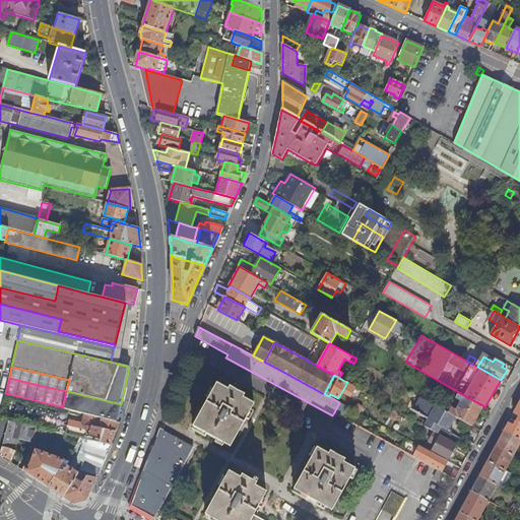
[(229,390),(217,384),(193,427),(231,447),(244,423),(254,404),(243,398),(245,395),(236,390),(230,387),(229,390)]
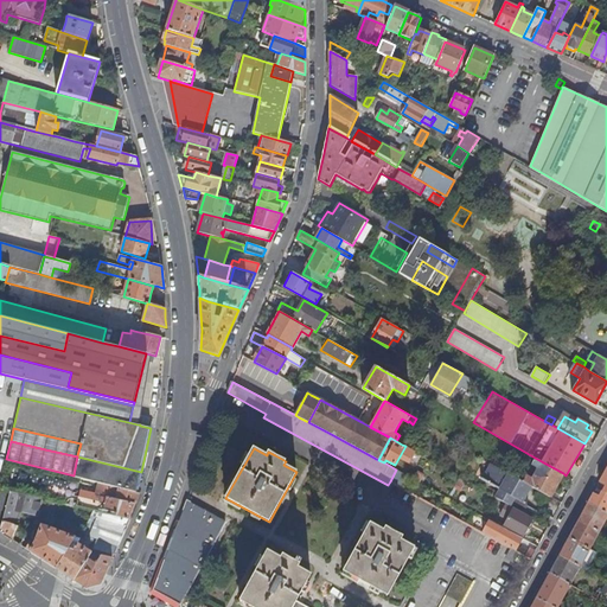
[(77,457),(74,475),(74,477),(98,483),(136,493),(141,472),(77,457)]
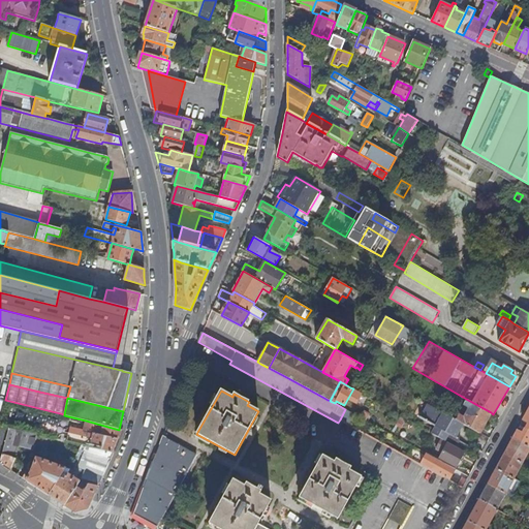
[(491,412),(466,399),(456,418),(462,423),(479,432),(491,412)]
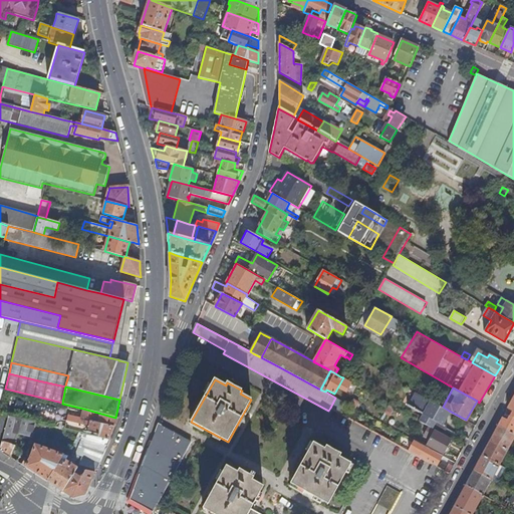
[(443,407),(417,392),(412,402),(444,420),(449,411),(443,407)]
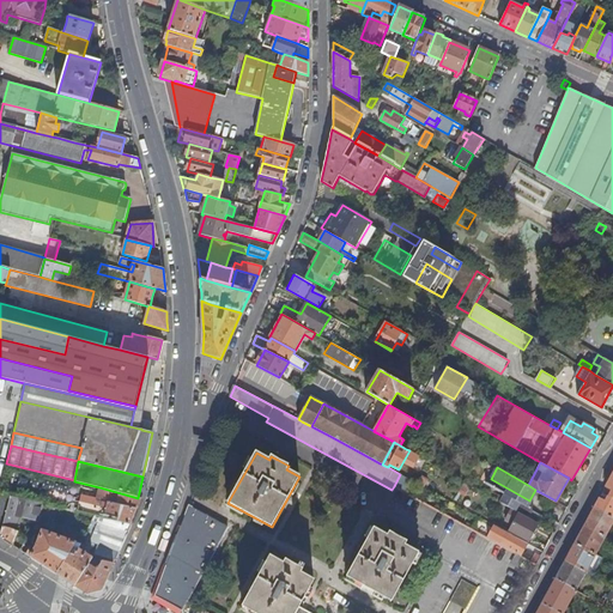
[(411,480),(416,483),(419,475),(411,471),(407,478),(411,480)]
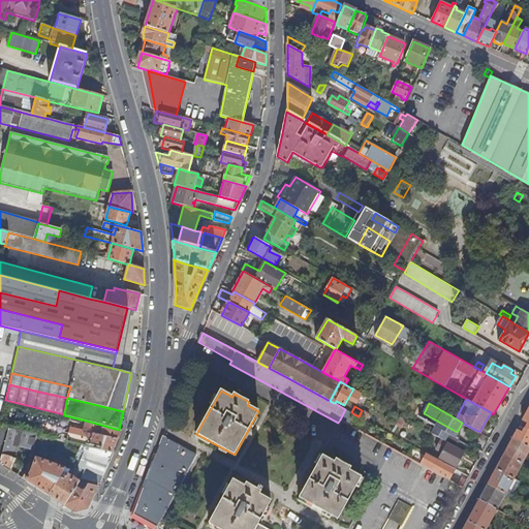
[(340,419),(349,424),(354,414),(351,412),(345,409),(340,419)]
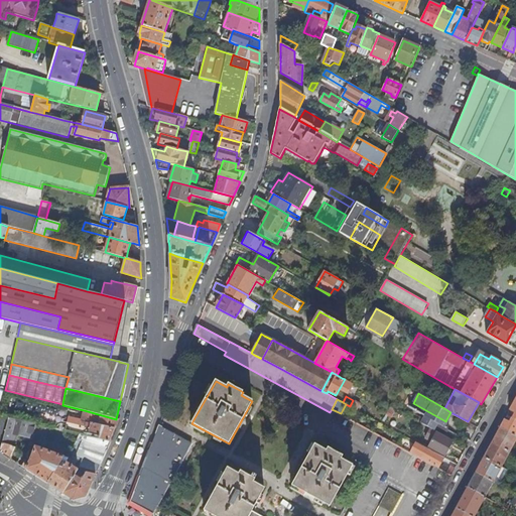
[(444,424),(445,421),(413,403),(411,406),(409,405),(409,406),(425,415),(421,422),(433,429),(437,422),(446,427),(447,426),(444,424)]
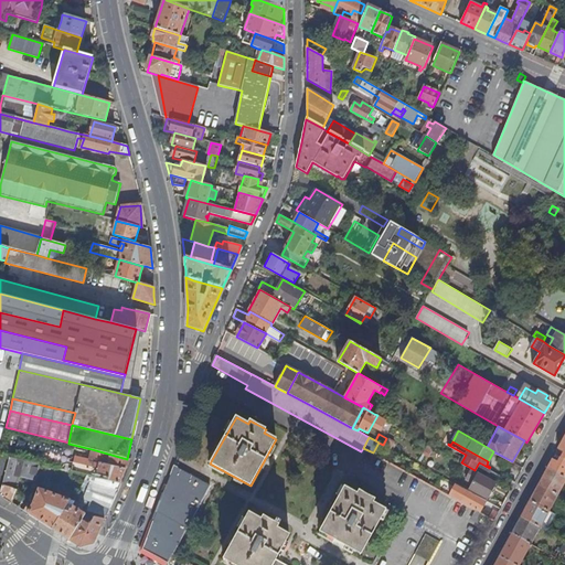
[(125,472),(129,459),(127,459),(92,449),(89,460),(99,464),(96,473),(94,473),(93,476),(120,483),(125,472)]
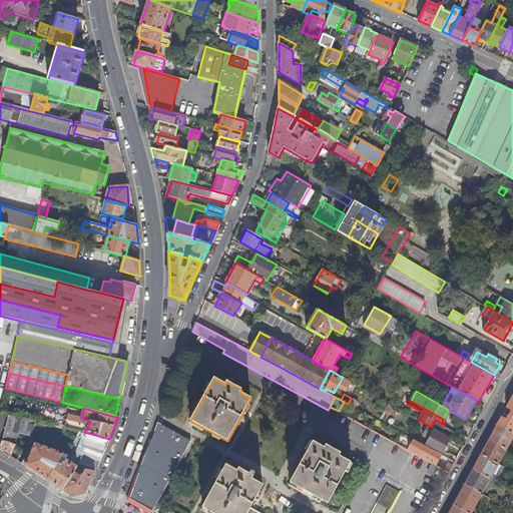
[(0,449),(10,456),(15,445),(12,443),(16,432),(45,439),(48,424),(0,412),(0,449)]
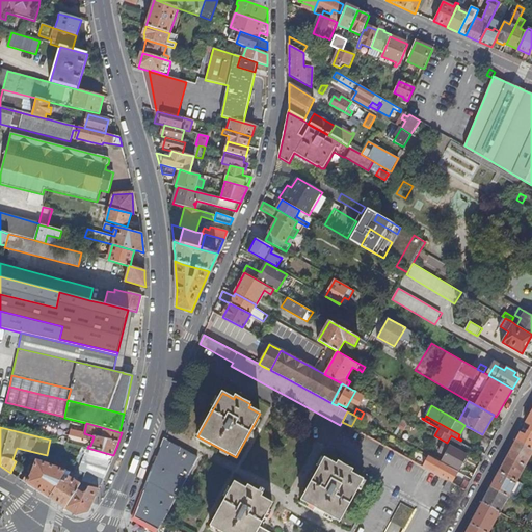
[(531,447),(531,432),(528,430),(526,435),(520,432),(515,441),(531,449),(531,447)]
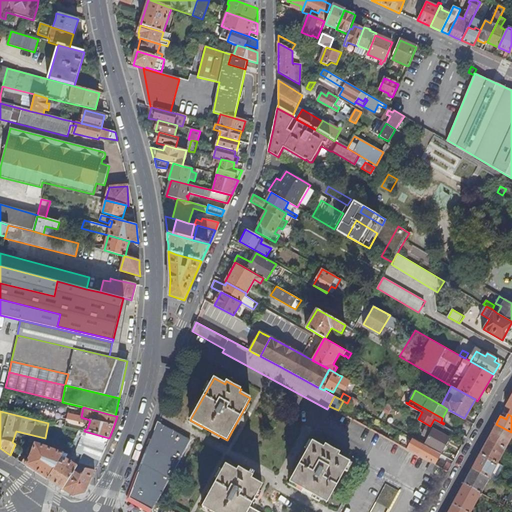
[(150,511),(152,509),(191,440),(161,423),(158,422),(148,450),(131,495),(130,497),(137,500),(135,504),(148,511),(150,511)]
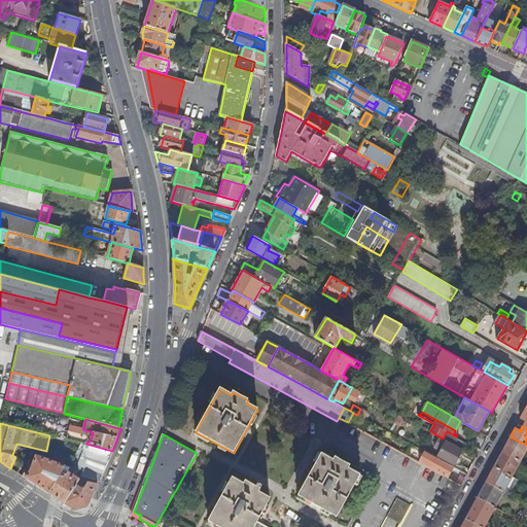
[(526,448),(526,445),(511,436),(506,444),(502,452),(520,461),(526,448)]
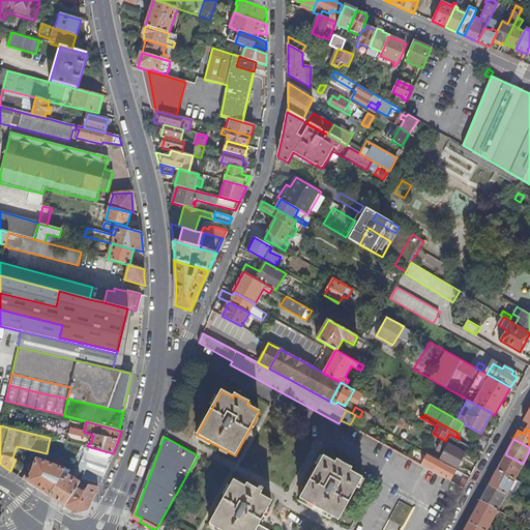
[(466,453),(443,441),(438,451),(443,454),(441,459),(458,468),(466,453)]
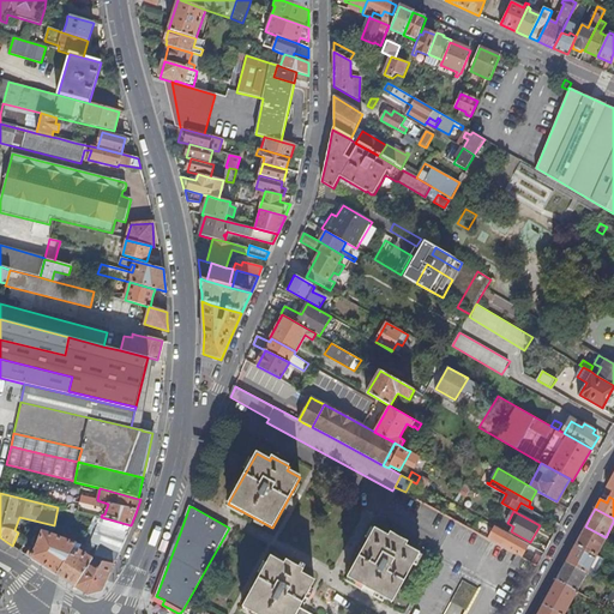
[(89,539),(88,541),(97,546),(94,555),(96,555),(115,561),(116,558),(122,543),(131,525),(101,517),(95,516),(89,530),(95,533),(91,540),(89,539)]
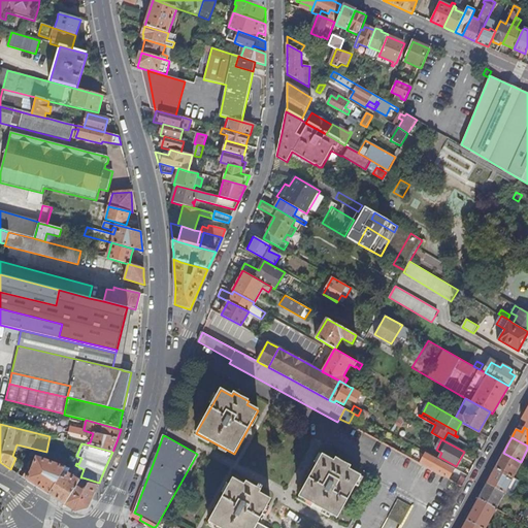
[(513,477),(521,462),(503,453),(500,459),(495,467),(513,477)]
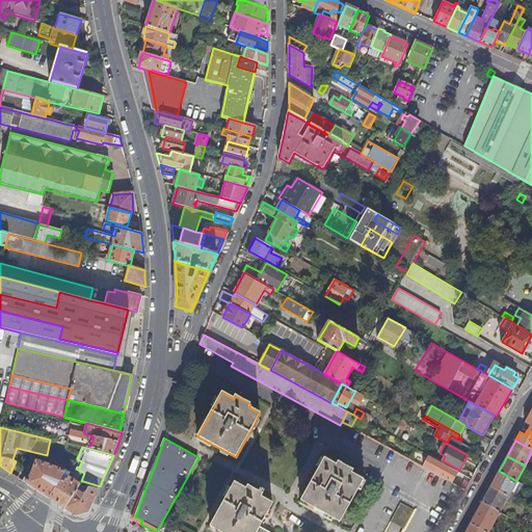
[(337,464),(324,458),(301,501),(334,519),(340,522),(364,480),(351,473),(353,471),(338,462),(337,464)]
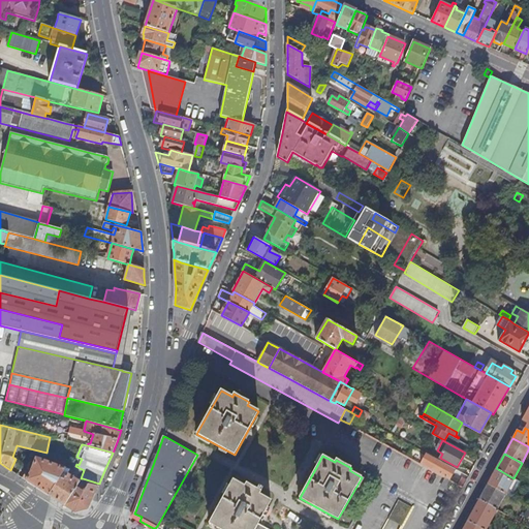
[(75,466),(73,466),(72,468),(75,469),(72,476),(68,473),(70,469),(36,458),(31,471),(28,475),(25,473),(22,478),(43,492),(64,505),(76,487),(79,481),(82,483),(83,478),(81,478),(84,470),(75,466)]
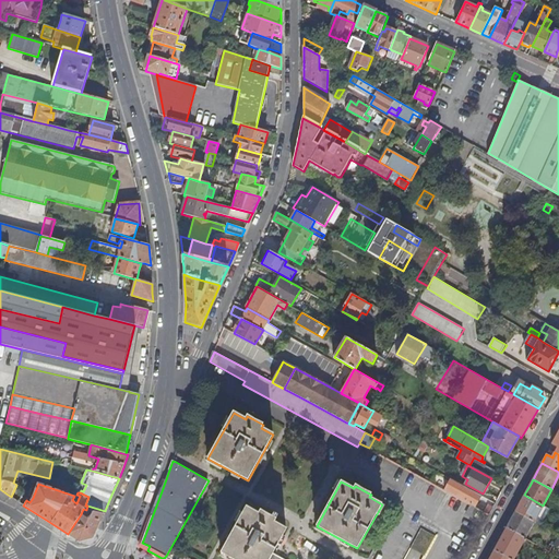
[(482,496),(464,486),(461,491),(448,485),(444,490),(472,504),(475,507),(482,496)]
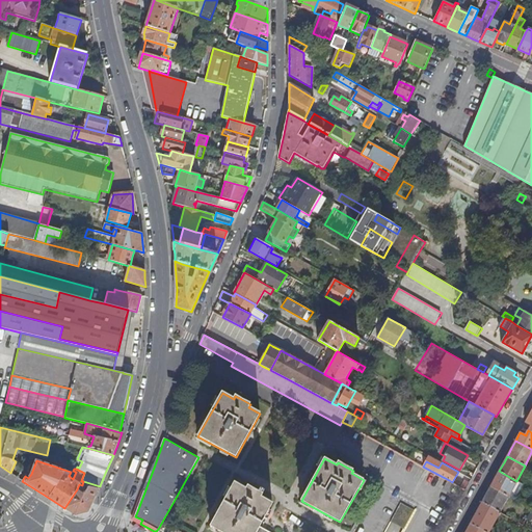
[(508,497),(516,481),(499,471),(496,477),(490,486),(508,497)]
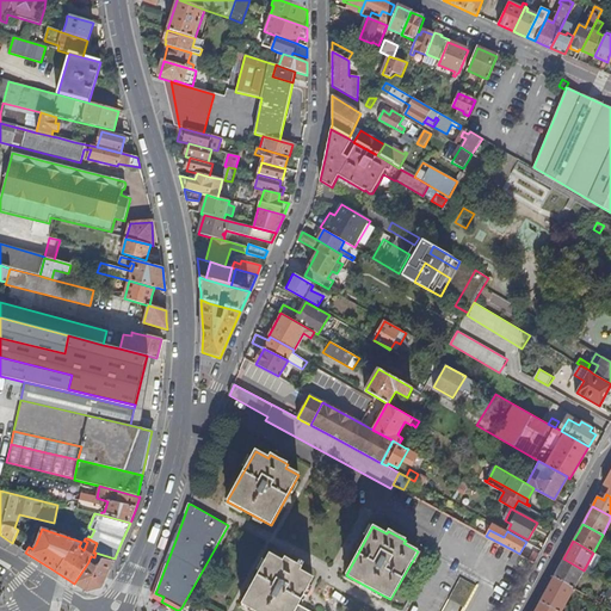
[(519,554),(516,551),(511,561),(517,565),(523,555),(519,554)]
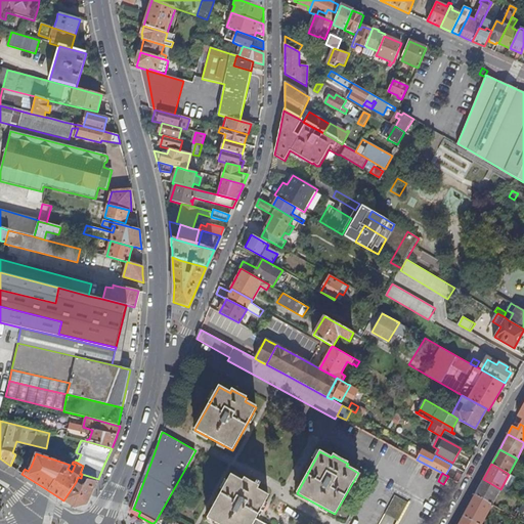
[(266,523),(261,521),(256,518),(269,495),(257,489),(261,483),(257,481),(255,484),(244,478),(243,481),(231,475),(207,518),(217,523),(266,523)]
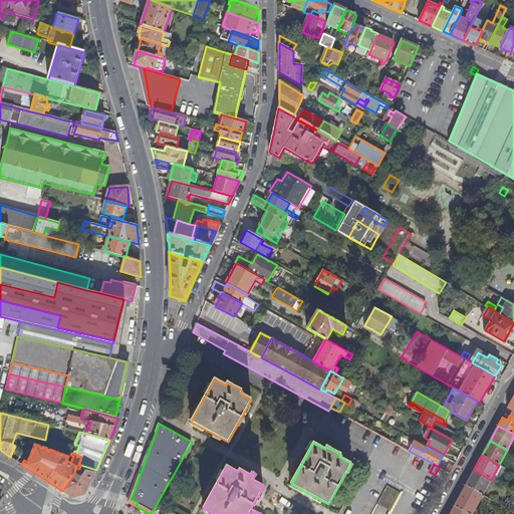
[(95,473),(85,470),(80,477),(74,473),(62,491),(73,498),(85,495),(86,492),(89,485),(95,473)]
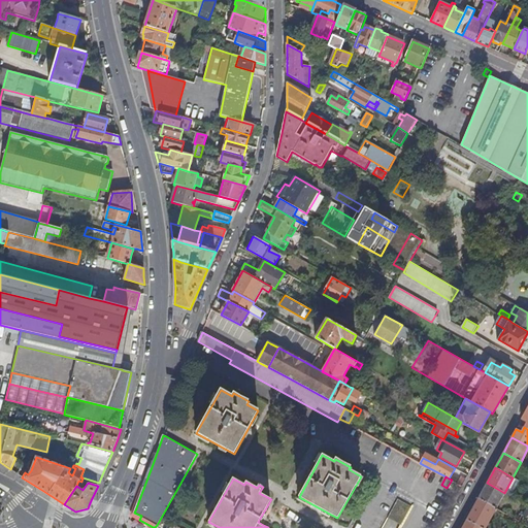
[(496,508),(504,493),(487,483),(483,490),(479,498),(495,507),(496,508)]
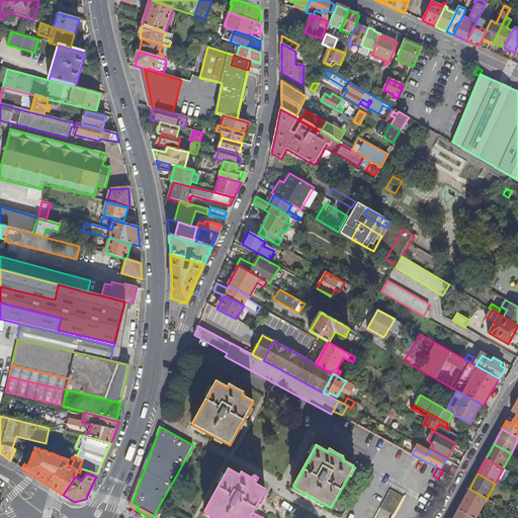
[(472,517),(476,517),(487,499),(486,498),(469,489),(463,500),(458,510),(472,517)]
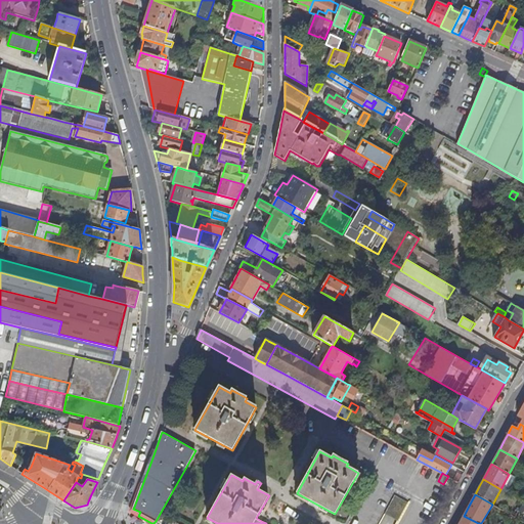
[(408,503),(395,495),(385,514),(398,522),(408,503)]
